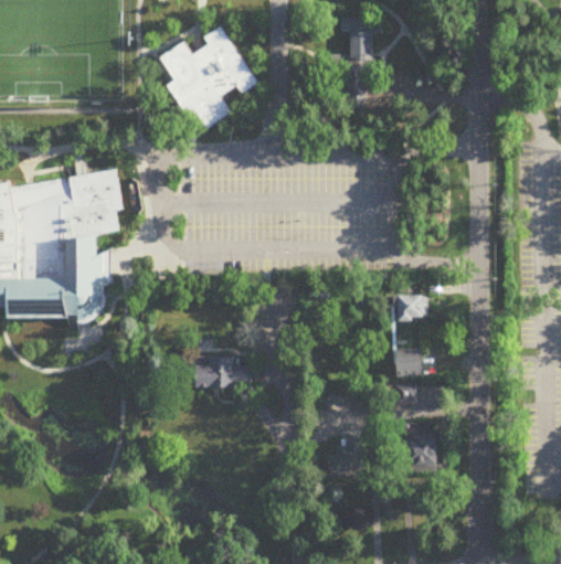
[(338,18),(379,18),(379,32),(368,33),(367,60),(374,61),(376,76),(368,77),(369,106),(343,106),(345,77),(327,78),(328,54),(347,54),(348,34),(338,33),(338,18)]
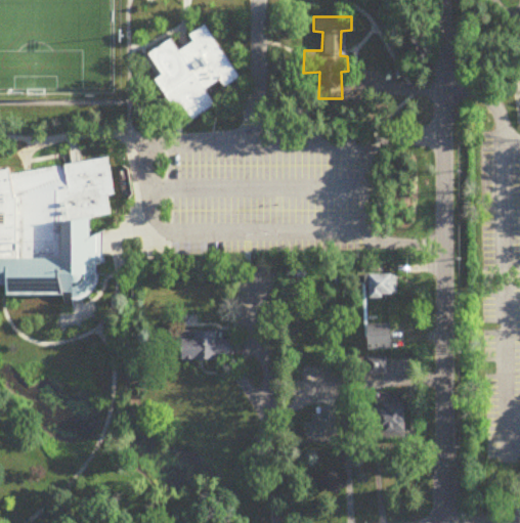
[(203,24),(239,77),(223,87),(217,80),(204,88),(214,104),(192,119),(181,104),(175,109),(155,79),(161,74),(147,53),(169,39),(177,50),(191,41),(187,35),(203,24)]
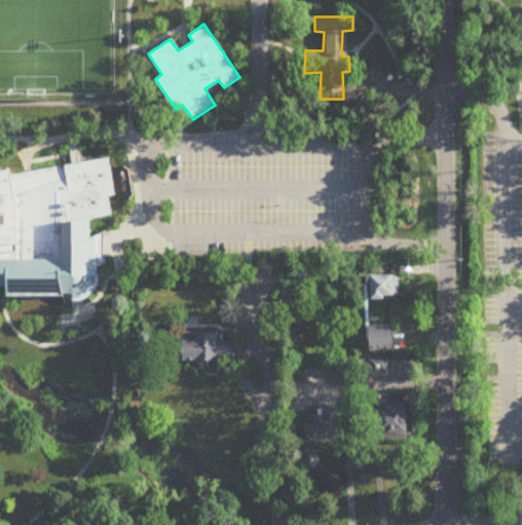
[(0,172),(12,170),(13,174),(106,157),(114,194),(107,196),(110,214),(90,219),(90,237),(102,230),(101,258),(105,263),(97,265),(96,275),(95,284),(90,291),(83,298),(71,302),(70,294),(8,295),(7,285),(0,285),(0,172)]
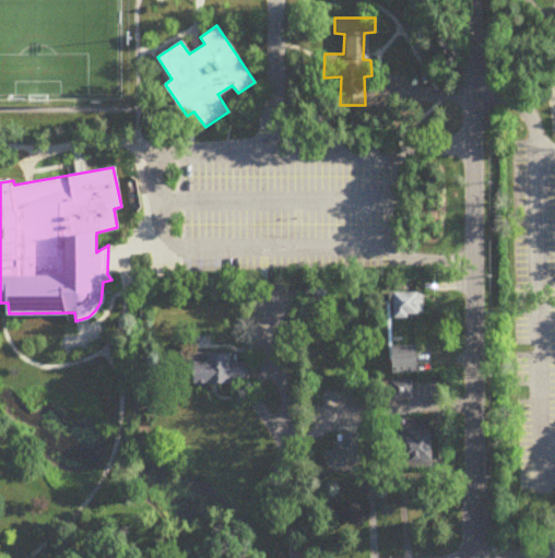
[(388,293),(418,293),(421,313),(408,315),(408,318),(393,318),(393,305),(389,304),(388,293)]
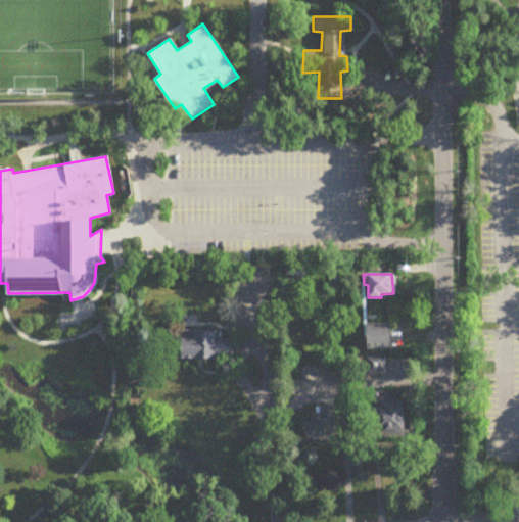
[(364,324),(387,323),(389,348),(364,349),(363,331),(366,331),(364,324)]
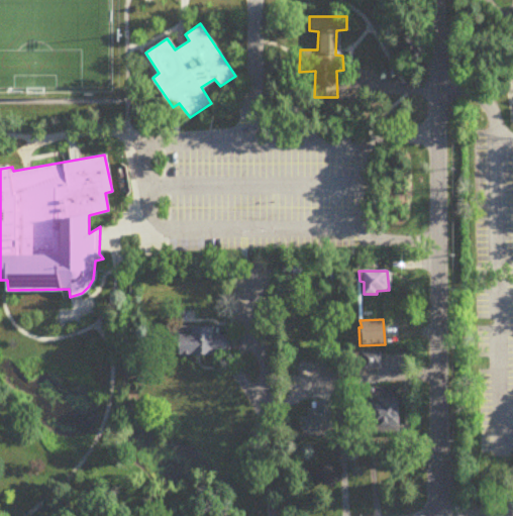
[(178,334),(191,333),(191,327),(212,327),(211,334),(225,334),(225,351),(179,352),(178,334)]
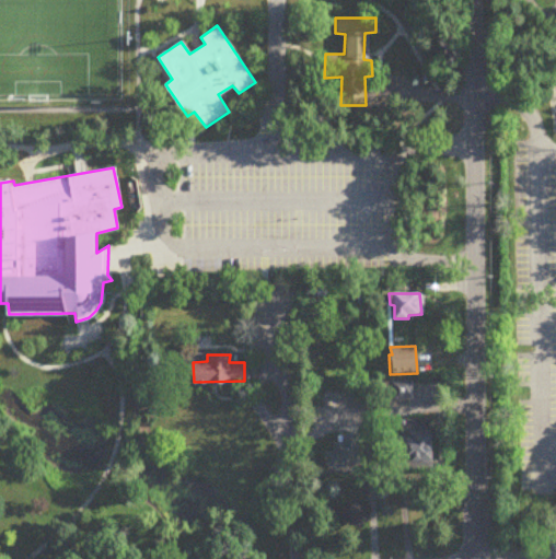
[(409,402),(409,386),(390,386),(390,402),(409,402)]
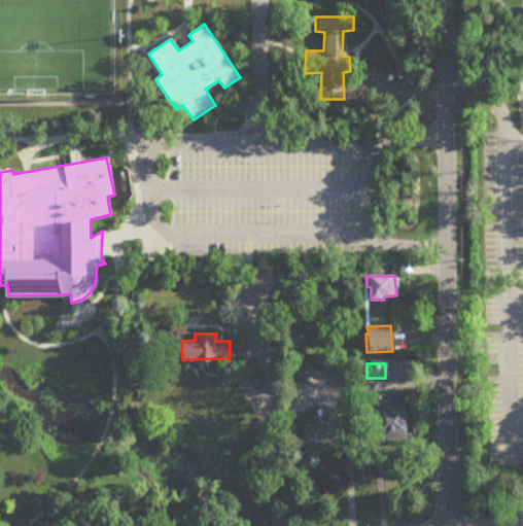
[(374,394),(401,393),(403,406),(405,406),(409,443),(379,445),(374,394)]
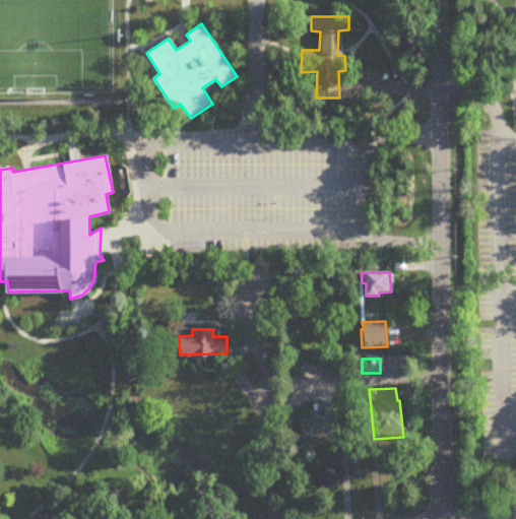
[(305,406),(308,406),(308,405),(327,404),(329,432),(297,434),(296,420),(305,418),(304,411),(306,411),(305,406)]
